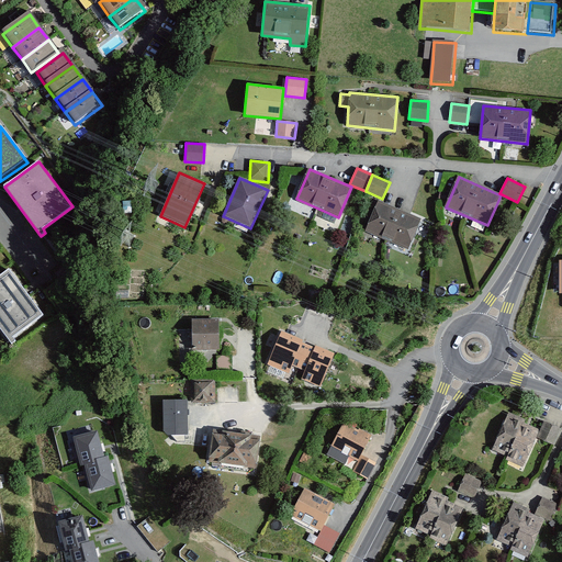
[(380,202),(367,232),(408,250),(422,220),(380,202)]
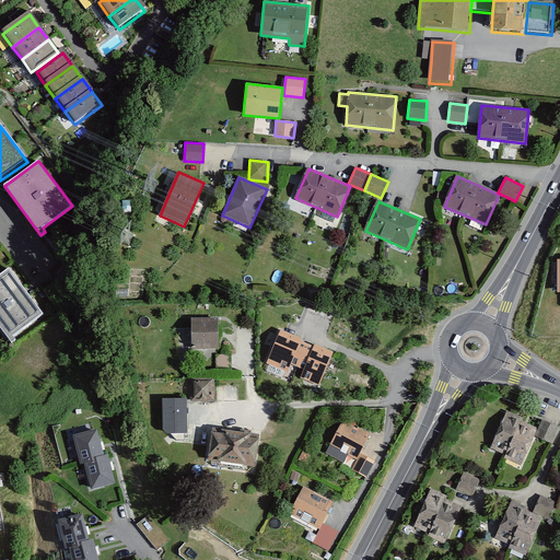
[(44,316),(9,271),(0,278),(0,331),(11,347),(16,343),(13,339),(44,316)]
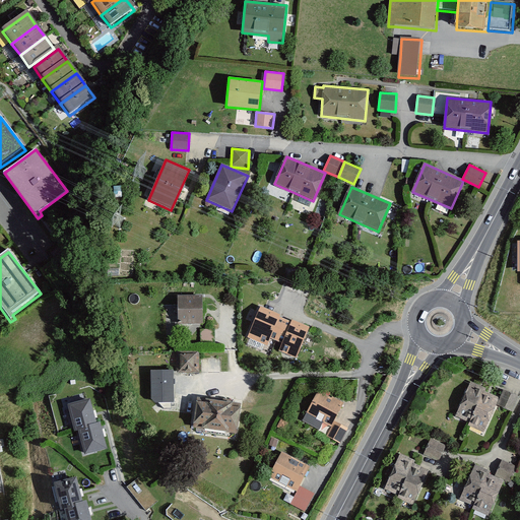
[(202,301),(182,301),(182,325),(203,325),(202,301)]
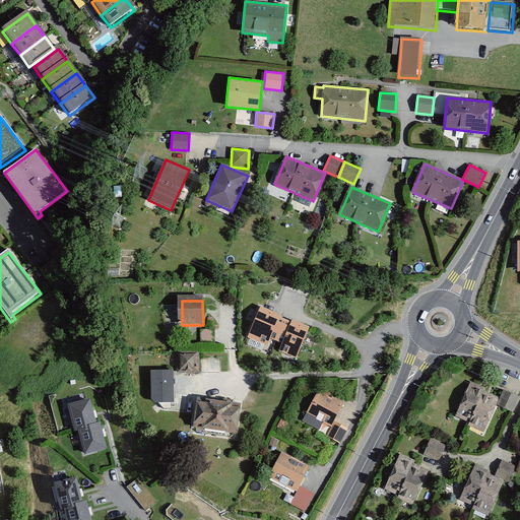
[(281,317),(262,309),(248,339),(269,347),(271,340),(276,342),(286,321),(280,319),(281,317)]
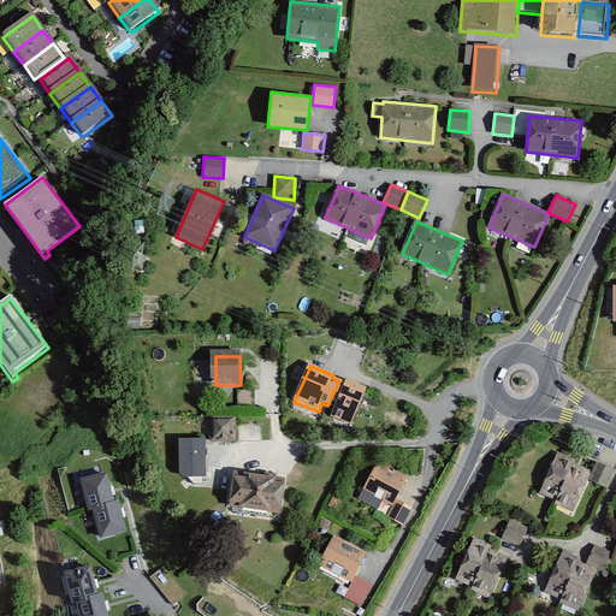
[(347,384),(339,380),(327,406),(336,409),(332,419),(353,427),(368,390),(348,381),(347,384)]
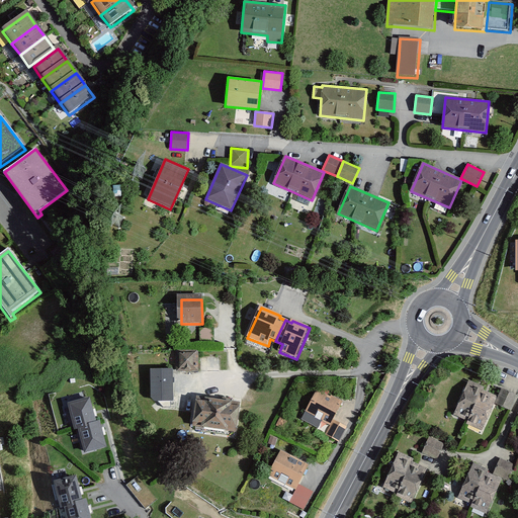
[(214,329),(201,329),(201,345),(214,345),(214,329)]
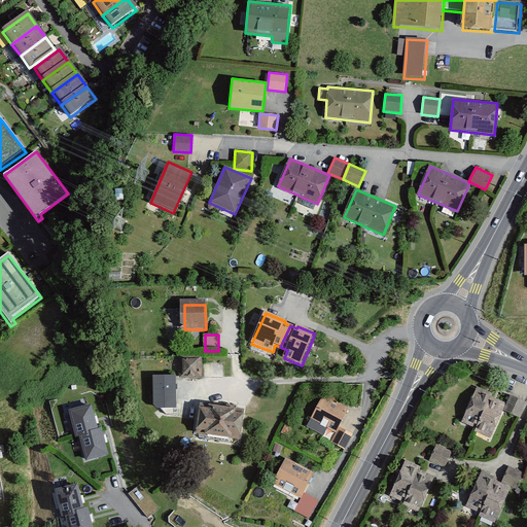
[(203,357),(180,357),(180,380),(203,380),(203,357)]
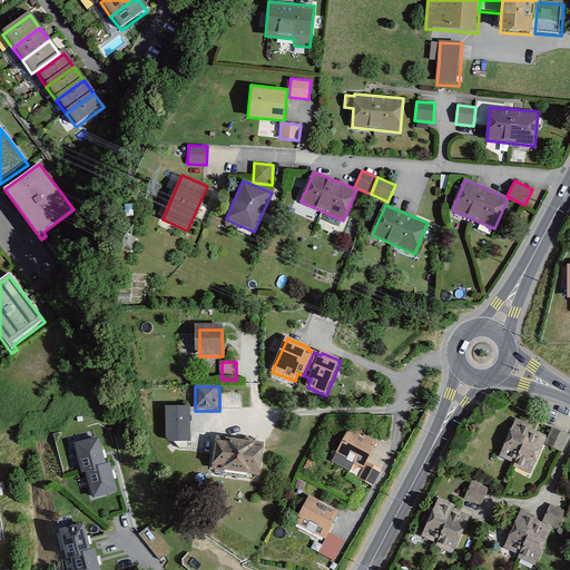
[(192,409),(166,409),(167,441),(170,444),(192,444),(192,409)]
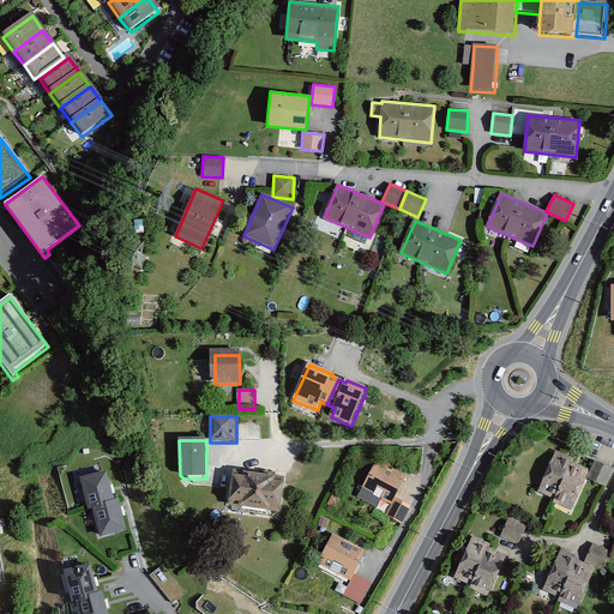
[(557,451),(537,492),(555,500),(572,462),(573,458),(557,451)]
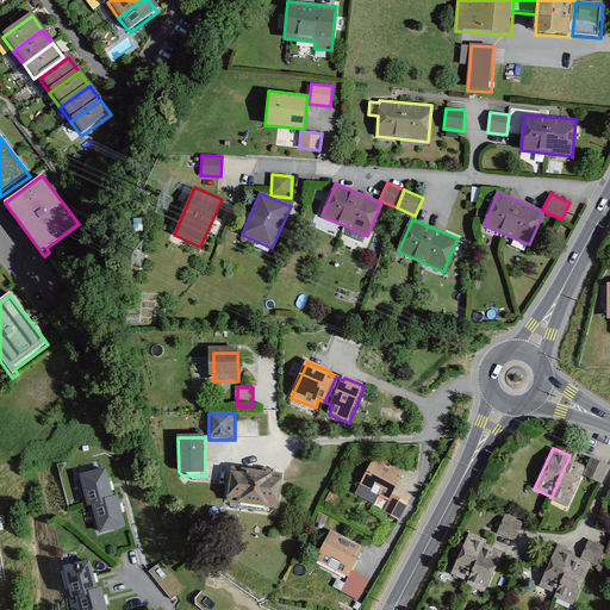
[(583,477),(603,485),(609,465),(590,458),(586,467),(583,477)]
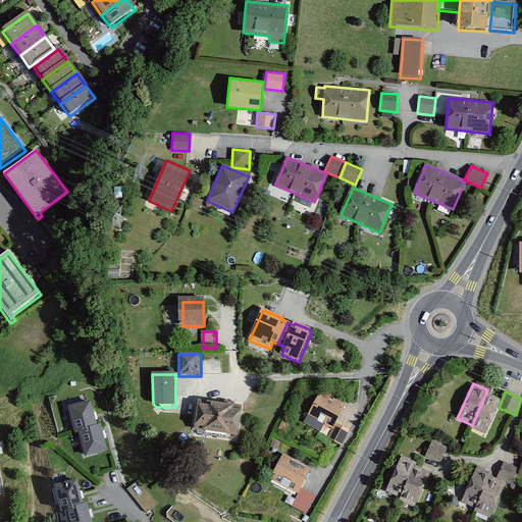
[(308,415),(333,428),(347,405),(334,399),(333,400),(320,393),(308,415)]
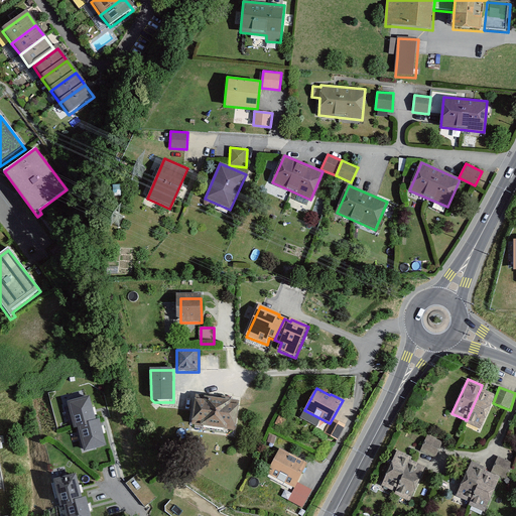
[(481,388),(467,420),(466,422),(481,429),(493,403),(496,395),(481,388)]
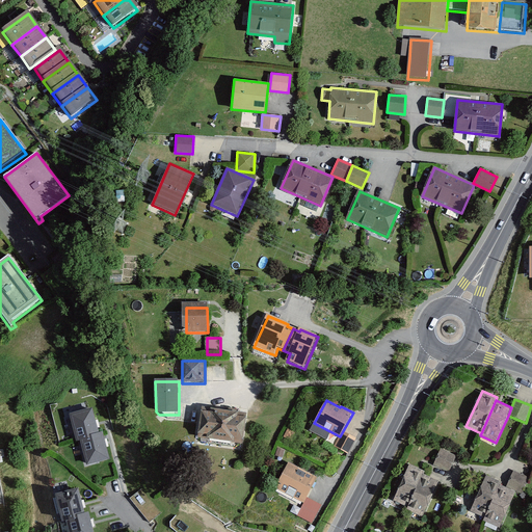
[(94,410),(72,415),(78,442),(83,441),(100,436),(94,410)]
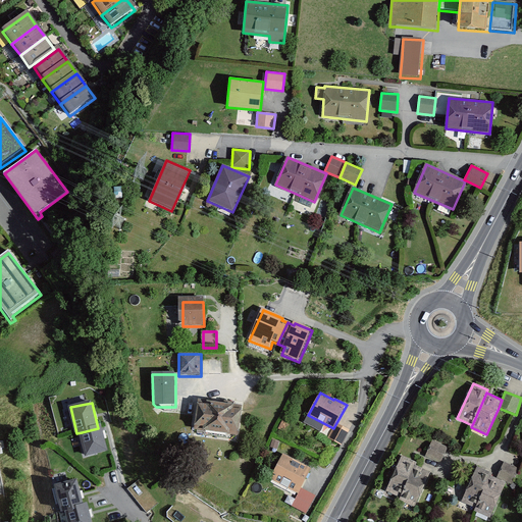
[(198,406),(195,431),(239,437),(243,412),(233,411),(235,407),(207,403),(206,407),(198,406)]
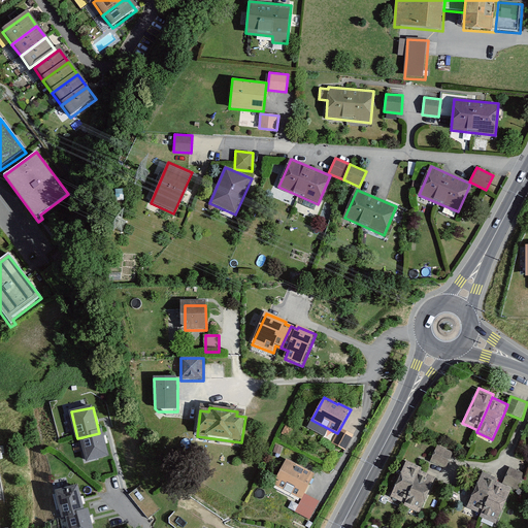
[(294,431),(286,426),(282,434),(290,438),(294,431)]
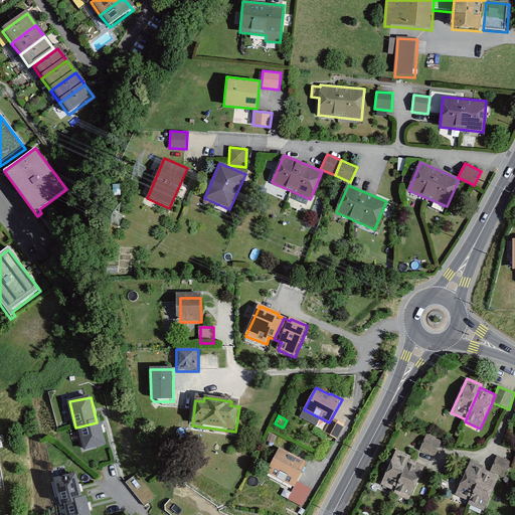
[(325,433),(337,440),(345,423),(333,417),(325,433)]
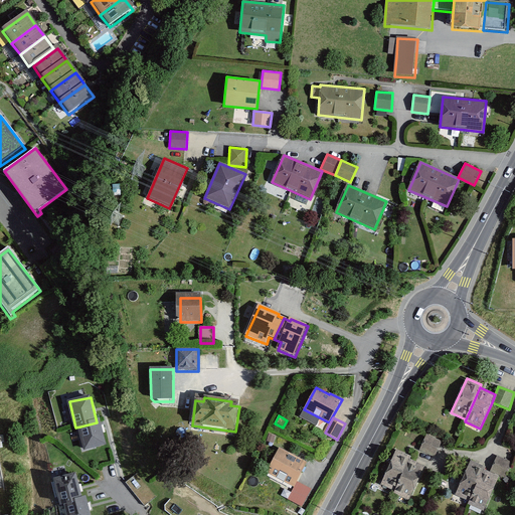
[(97,422),(80,426),(87,452),(108,447),(103,421),(97,422)]
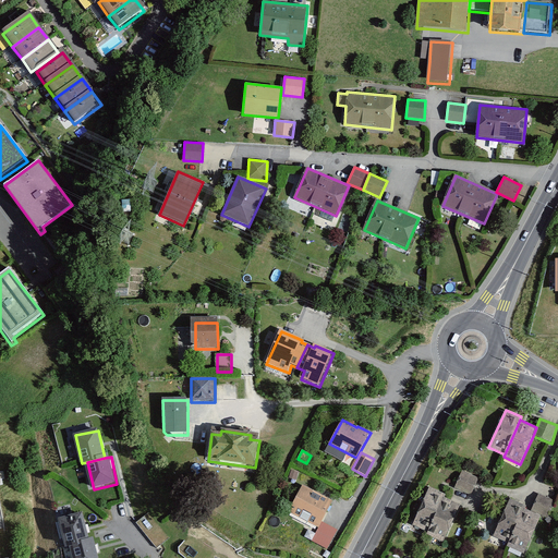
[(299,472),(292,471),(290,478),(296,481),(299,472)]
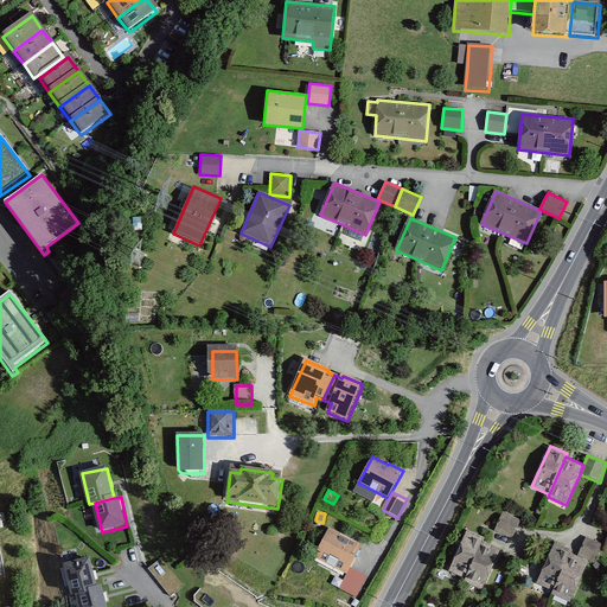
[(503,515),(494,534),(513,542),(522,523),(503,515)]
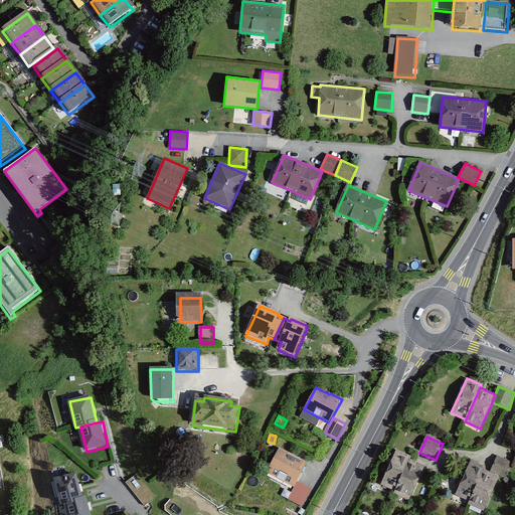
[(308,464),(281,449),(267,475),(295,489),(298,483),(308,464)]
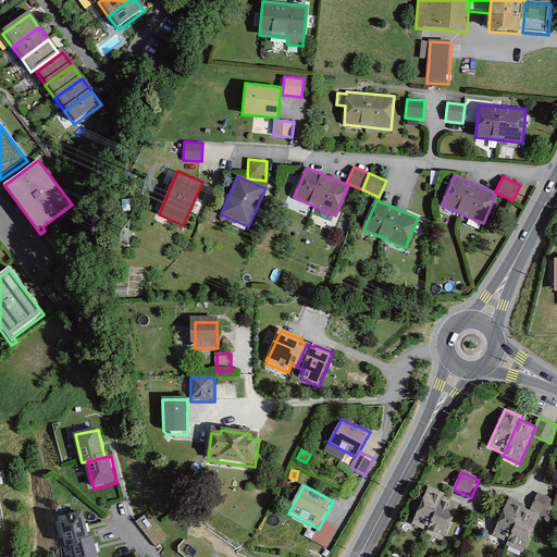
[(429,489),(411,525),(428,533),(443,499),(444,496),(429,489)]
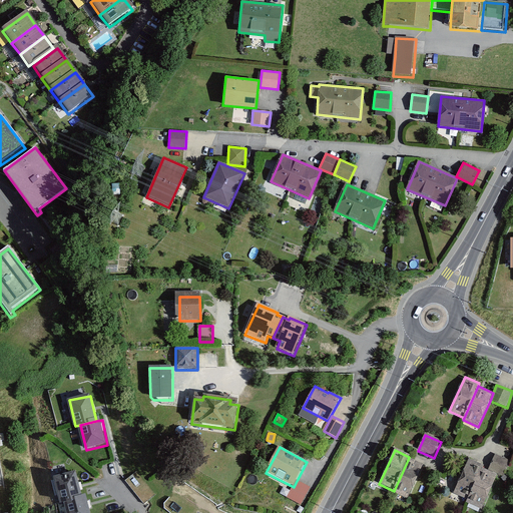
[(496,455),(489,470),(503,476),(510,461),(496,455)]
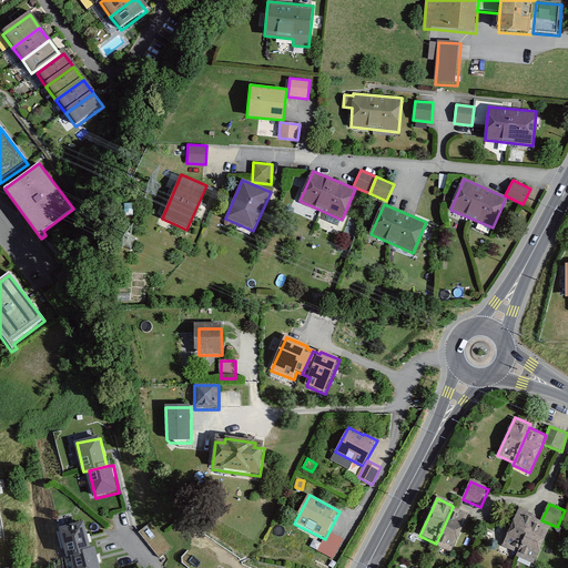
[(452,509),(436,544),(435,546),(452,553),(468,517),(452,509)]
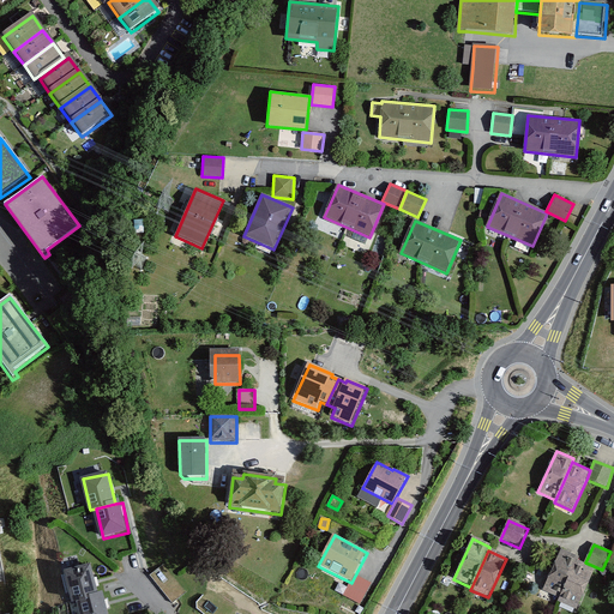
[(561,551),(542,590),(560,599),(578,561),(579,558),(561,551)]
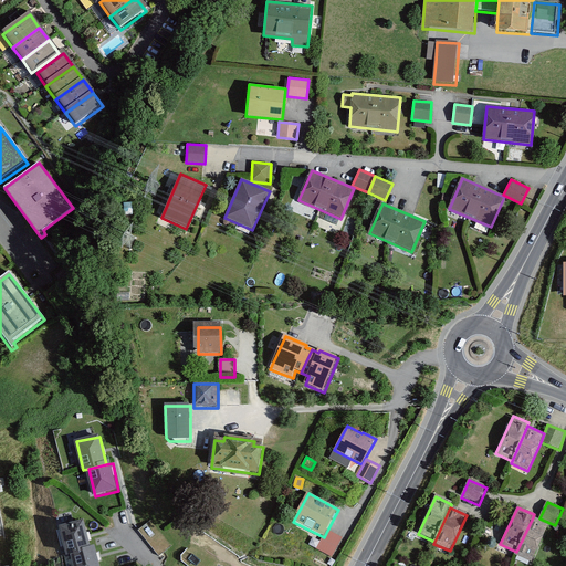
[(54,521),(63,554),(72,552),(88,547),(80,514),(54,521)]
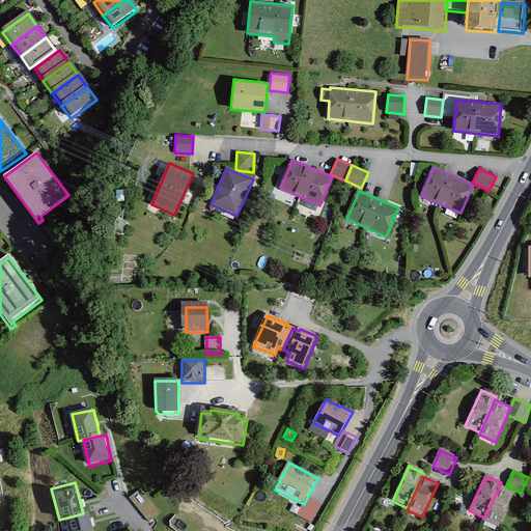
[(500,485),(484,518),(483,520),(499,527),(514,493),(500,485)]
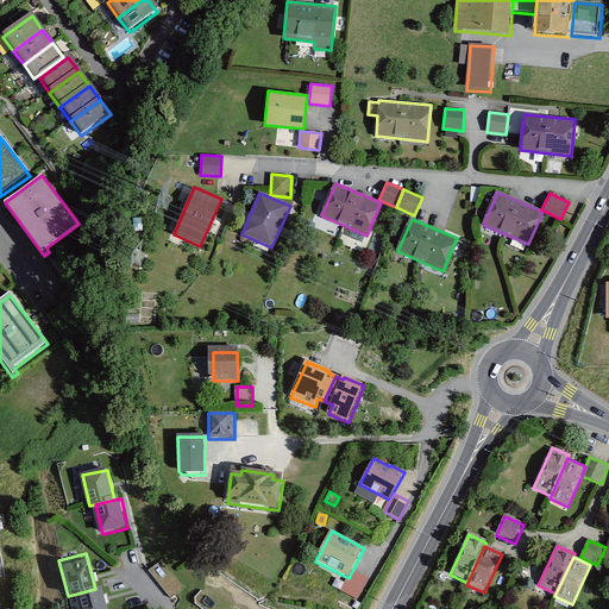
[(341,591),(358,600),(369,581),(352,571),(349,578),(341,591)]
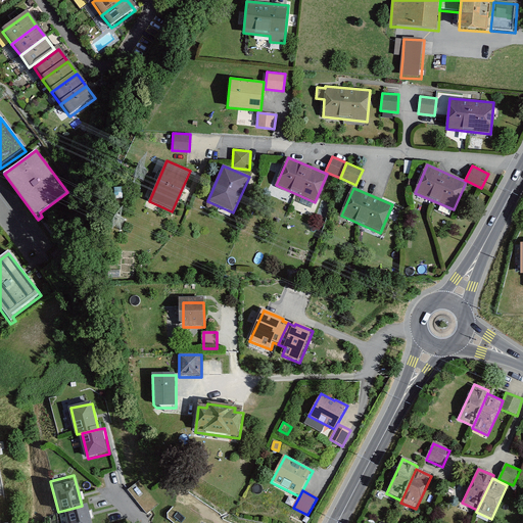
[(92,522),(88,505),(82,506),(66,510),(68,522),(92,522)]
